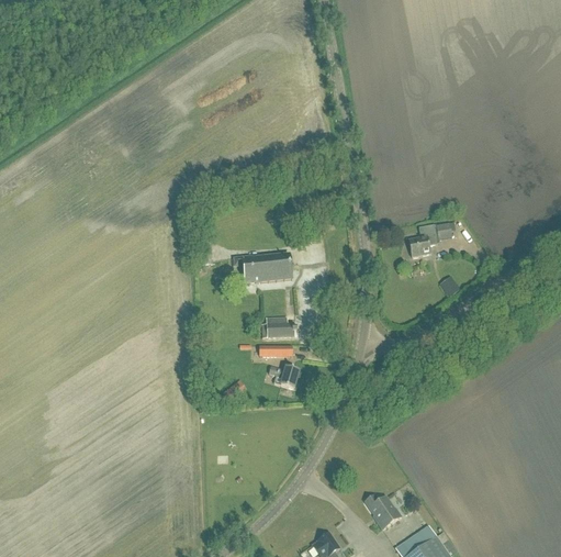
[(450,235),(449,222),(435,224),(437,237),(450,235)]
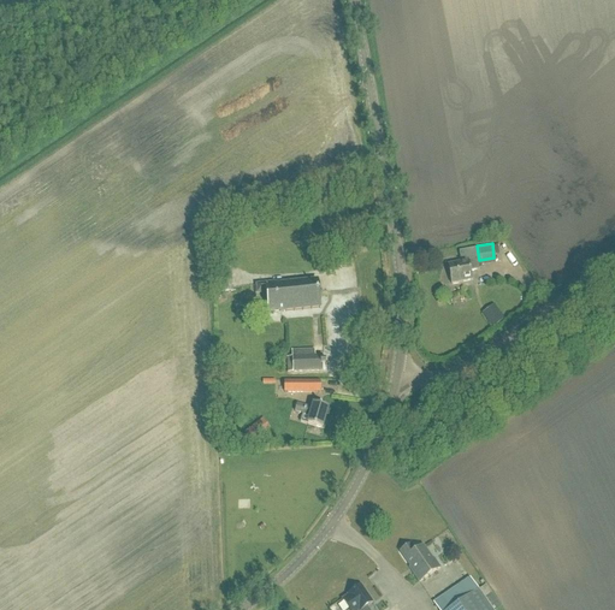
[(450,279),(471,276),(469,267),(478,266),(474,246),(457,248),(460,259),(447,260),(450,279)]
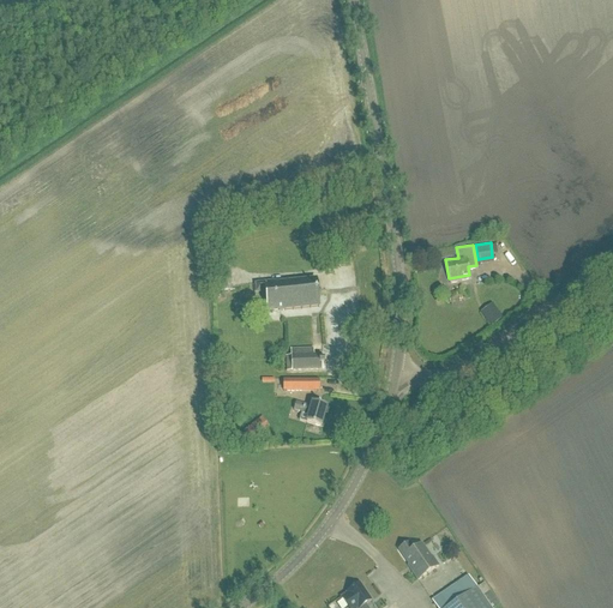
[(220,288),(233,287),(230,269),(218,270),(220,288)]
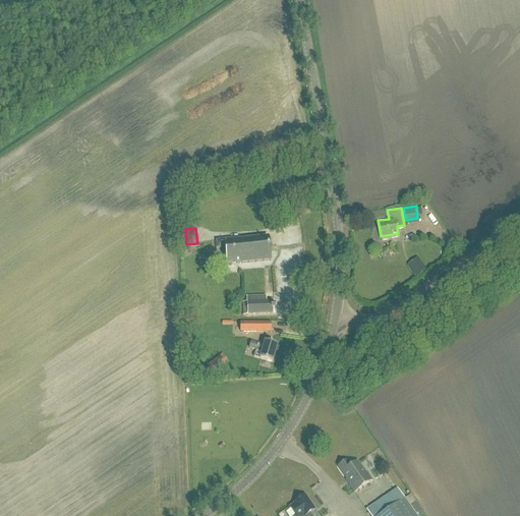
[(268,240),(268,233),(233,236),(233,234),(216,236),(216,243),(226,242),(228,261),(270,256),(269,248),(272,248),(271,240),(268,240)]
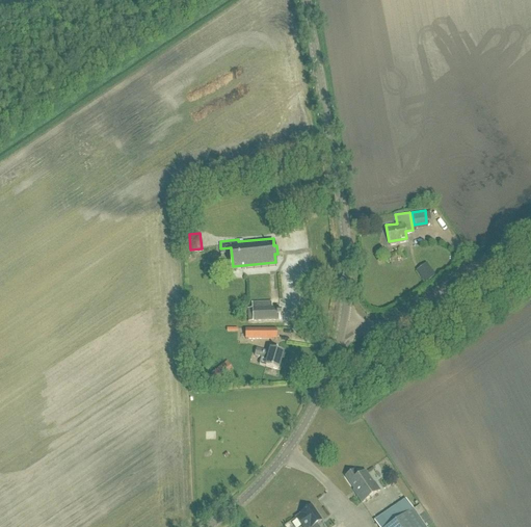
[(428,263),(418,271),(424,279),(433,271),(428,263)]
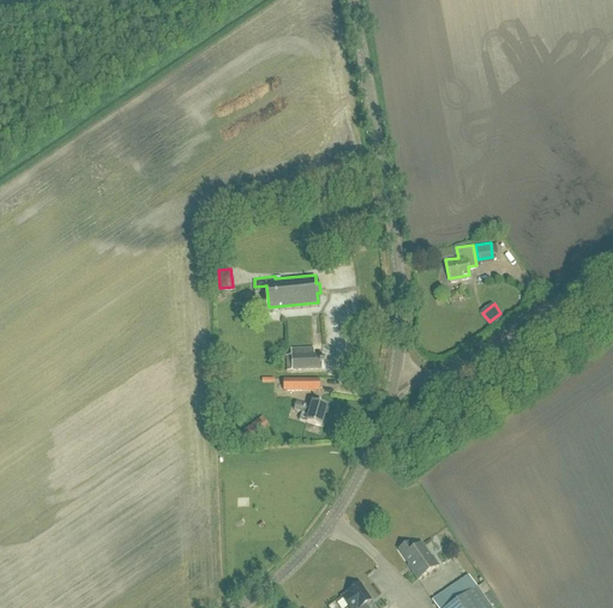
[(312,349),(312,343),(289,344),(289,350),(286,350),(286,367),(320,365),(320,360),(324,359),(323,354),(320,354),(320,349),(312,349)]
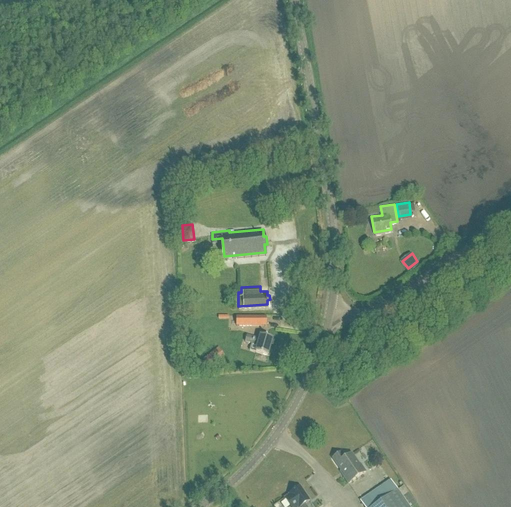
[(266,352),(271,335),(258,331),(256,335),(244,332),(243,338),(254,341),(253,348),(266,352)]
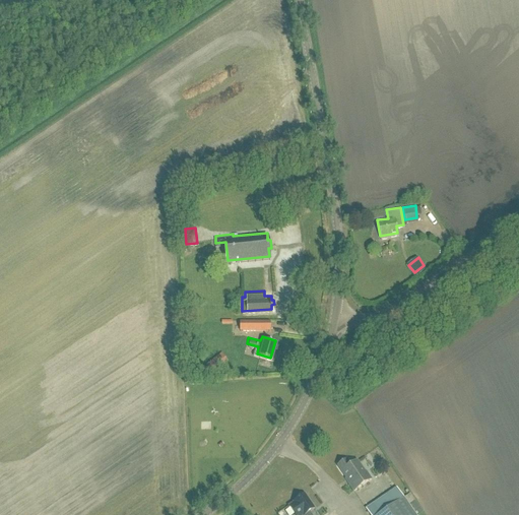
[(220,349),(206,362),(211,369),(220,362),(226,358),(220,349)]
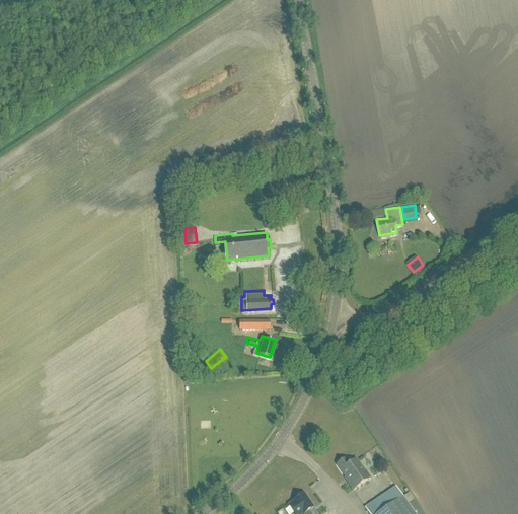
[(363,466),(355,455),(348,459),(346,455),(337,461),(339,466),(347,478),(346,478),(352,486),(369,473),(364,465),(363,466)]
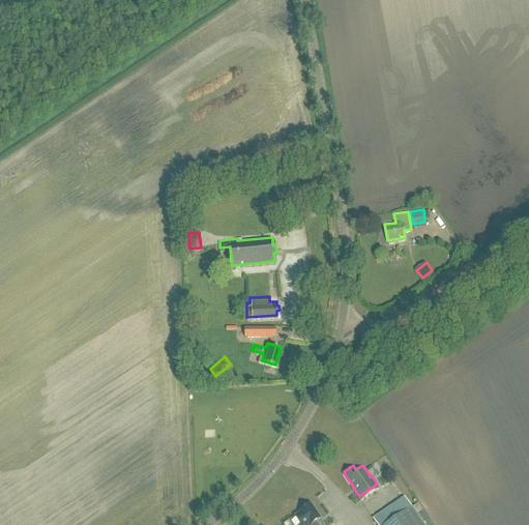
[(425,524),(424,523),(432,518),(418,499),(380,524),(425,524)]
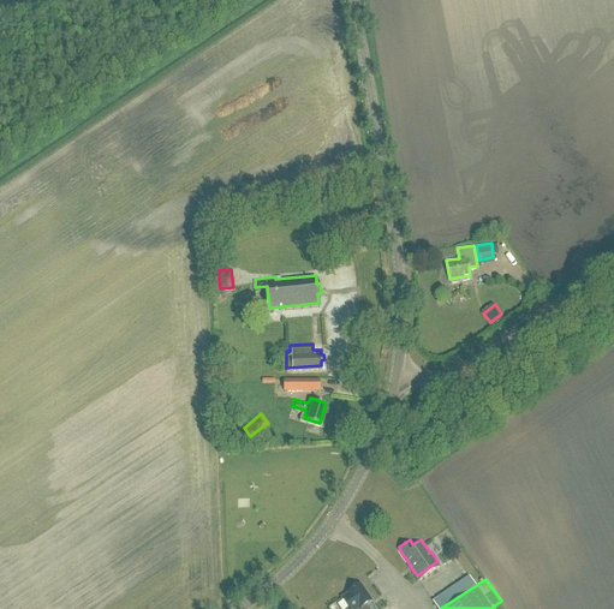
[(370,608),(364,601),(371,597),(359,580),(346,589),(347,591),(341,595),(350,608),(351,608),(357,605),(359,608),(370,608)]
